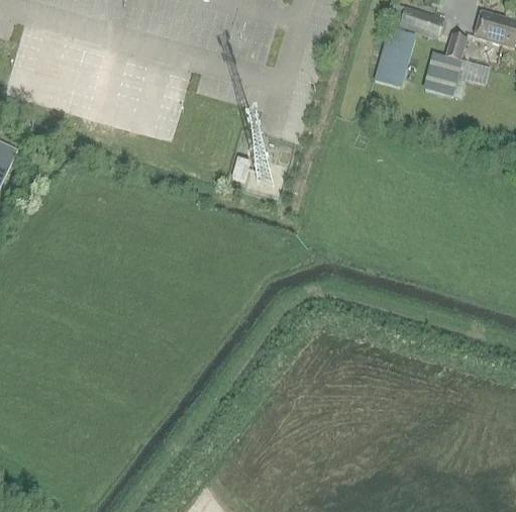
[(445,17),(406,4),(399,25),(438,38),(445,17)]
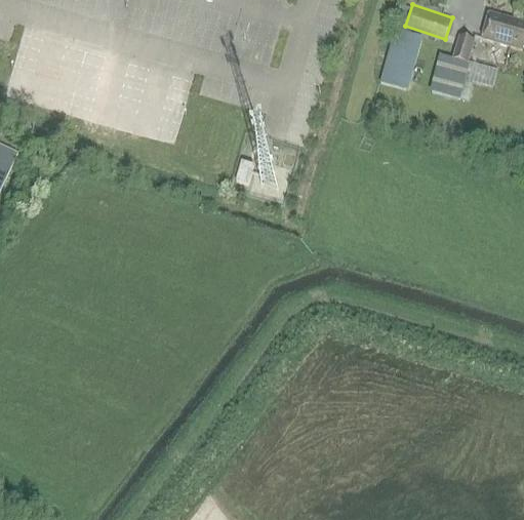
[(523,20),(490,10),(483,37),(523,47),(523,45),(523,20)]
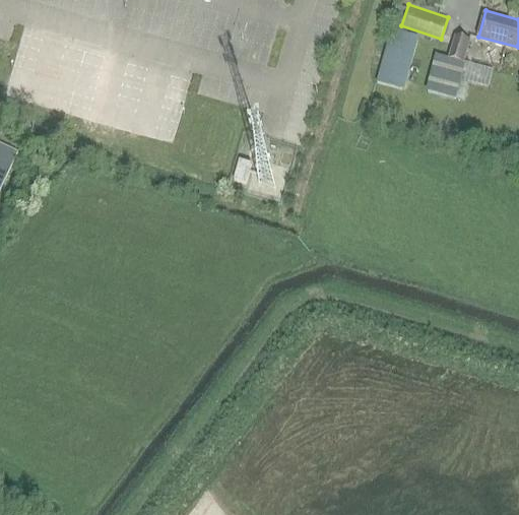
[(376,79),(403,86),(417,36),(391,27),(376,79)]
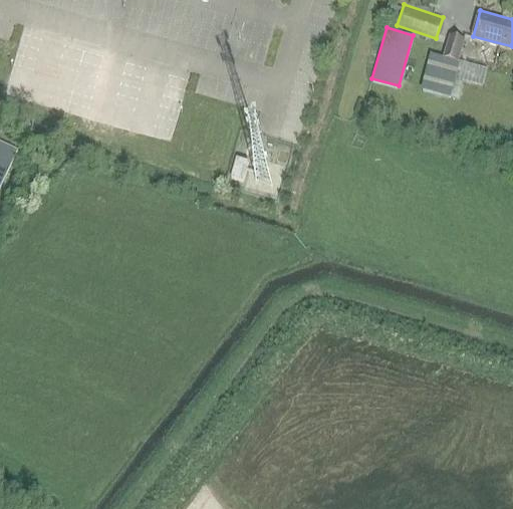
[(430,50),(421,87),(451,94),(460,58),(459,58),(465,37),(451,33),(445,54),(430,50)]
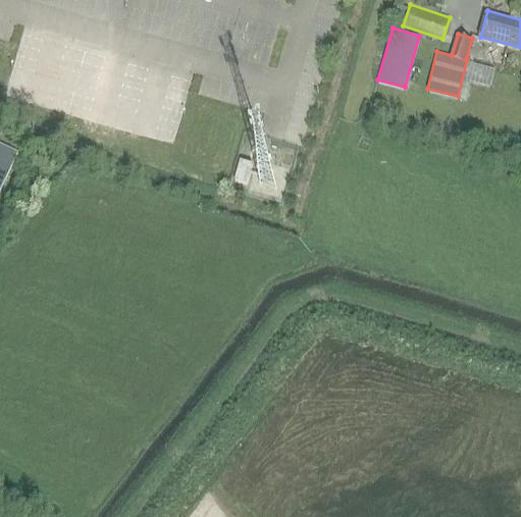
[(0,143),(0,169),(8,173),(18,152),(0,143)]
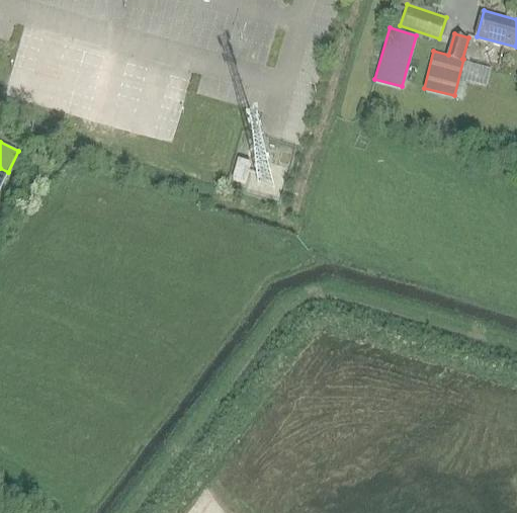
[(289,162),(292,150),(282,147),(279,159),(289,162)]
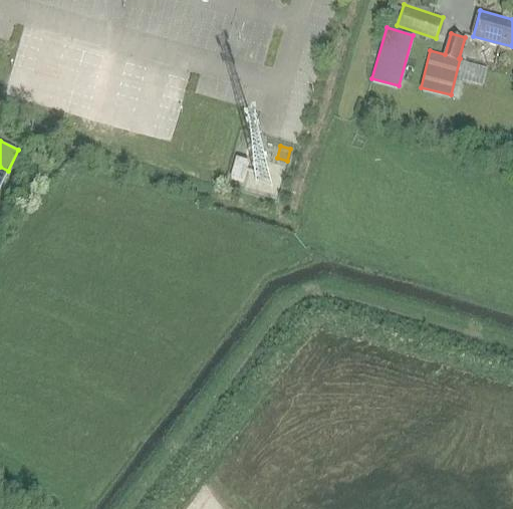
[(243,179),(249,160),(238,156),(232,176),(243,179)]
